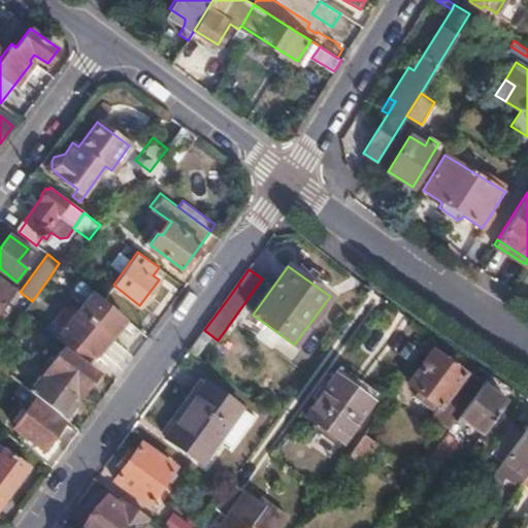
[(0,281),(0,307),(13,291),(0,281)]
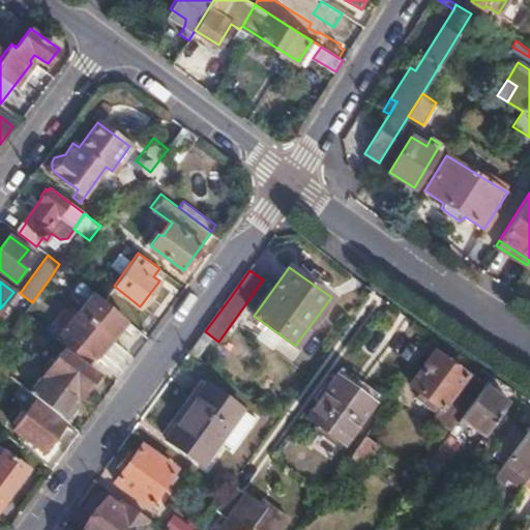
[(87,301),(80,311),(111,336),(125,318),(104,299),(81,282),(74,290),(87,301)]
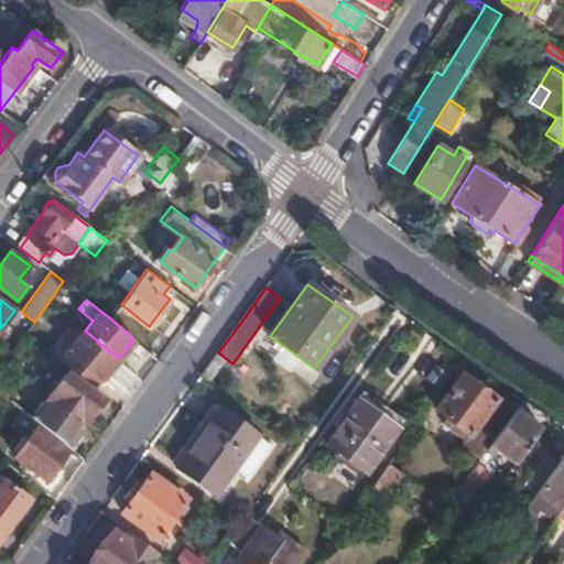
[(118,358),(85,331),(69,350),(62,359),(95,387),(102,378),(118,358)]
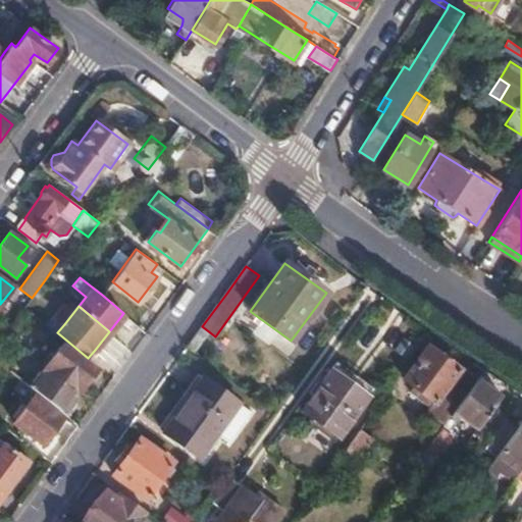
[(62,345),(31,386),(62,413),(95,368),(62,345)]
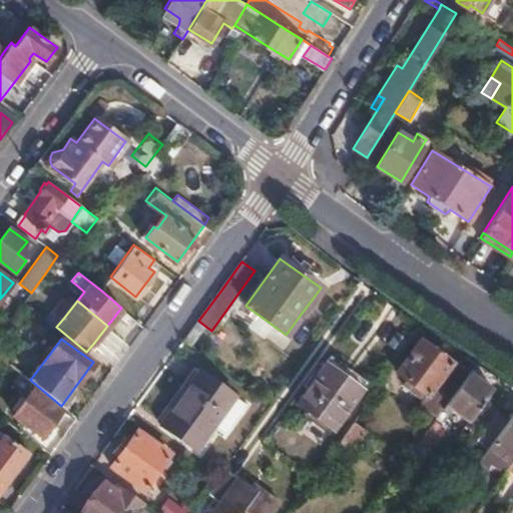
[(436,417),(444,406),(466,376),(453,367),(449,365),(450,362),(421,341),(398,375),(426,395),(420,404),(424,407),(436,417)]
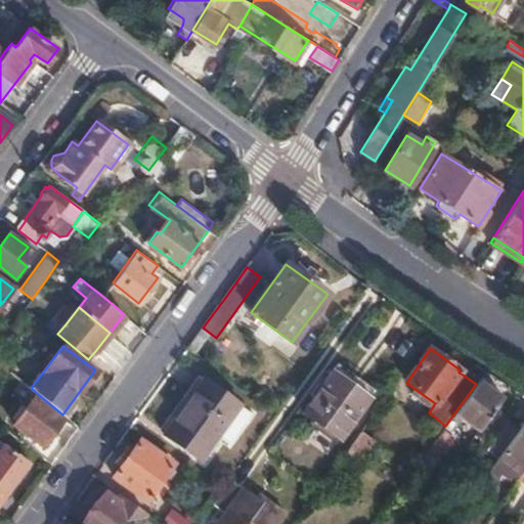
[(339,362),(303,411),(340,438),(375,389),(339,362)]
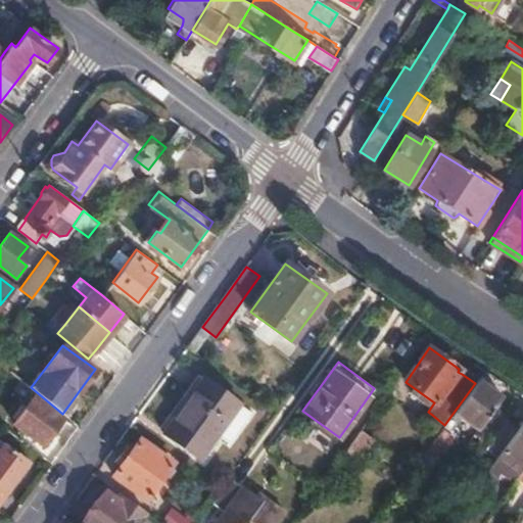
[(204,379),(165,432),(200,458),(218,433),(230,441),(250,412),(204,379)]
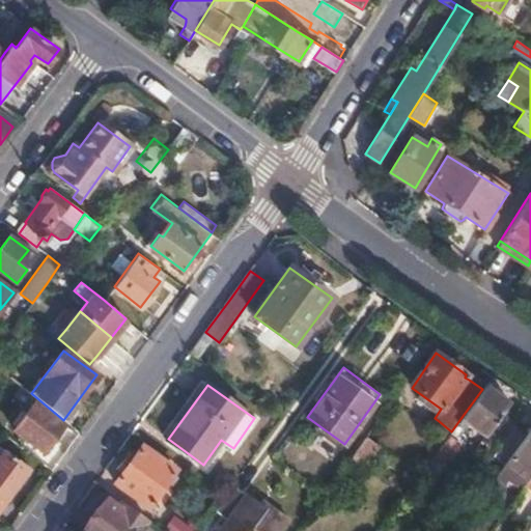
[(459,420),(484,438),(509,403),(485,386),(482,389),(459,420)]
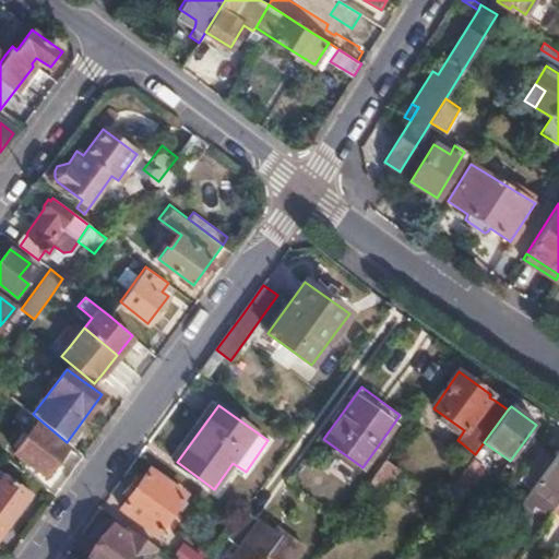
[(37,425),(16,453),(47,475),(68,445),(37,425)]
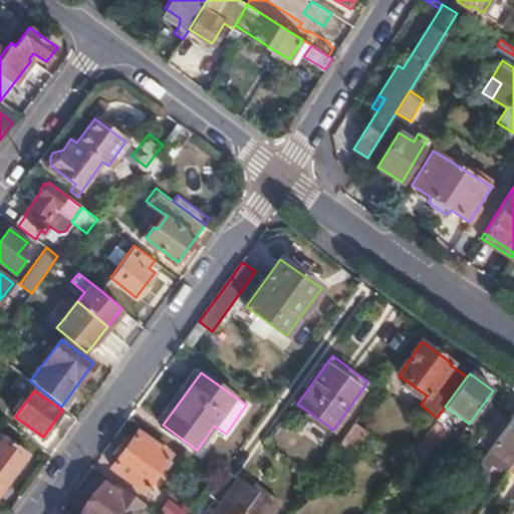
[(492,444),(463,482),(471,487),(491,460),(502,468),(508,468),(509,467),(513,460),(513,413),(505,425),(492,444)]
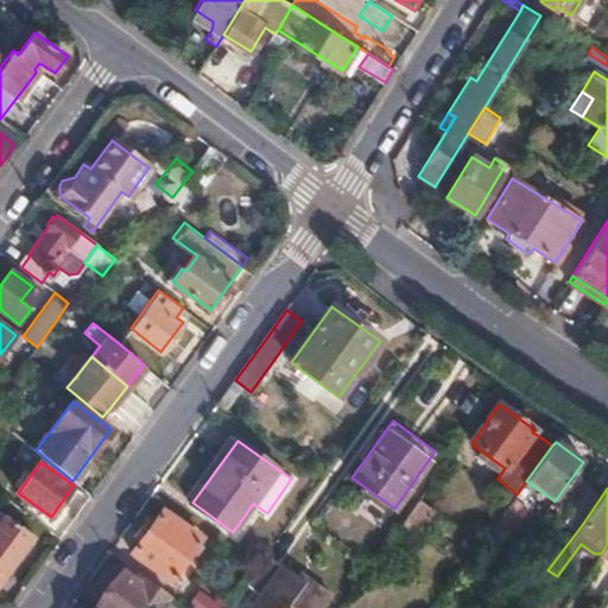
[(569,515),(582,525),(597,502),(586,494),(569,515)]
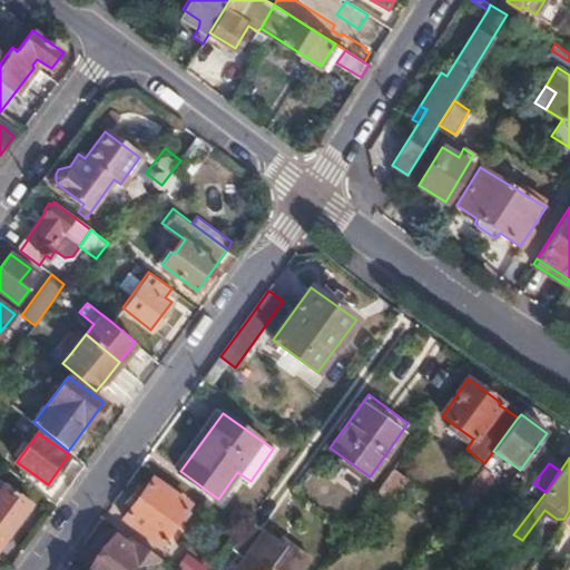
[(481,468),(455,502),(467,511),(488,481),(488,473),(481,468)]
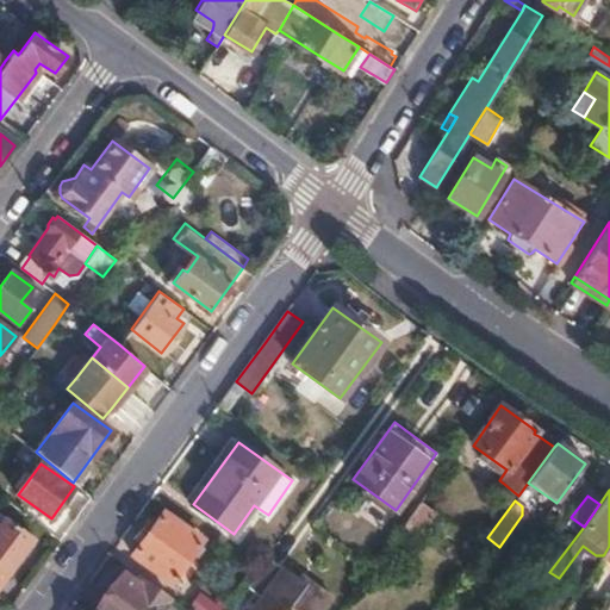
[(402,526),(417,536),(433,516),(417,504),(402,526)]
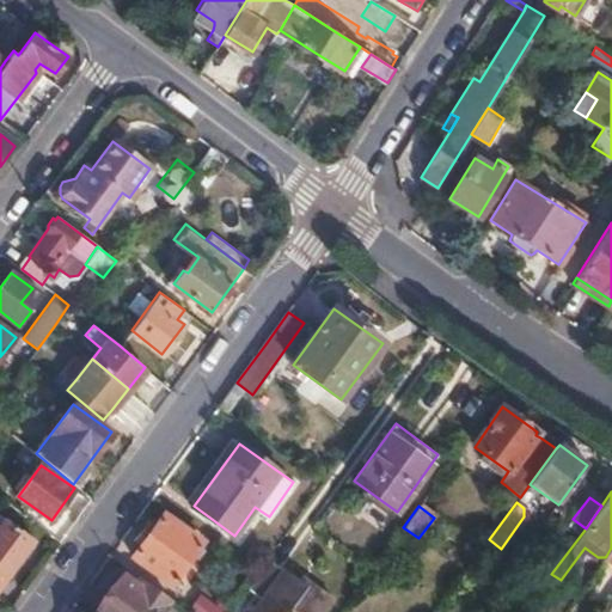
[(163,514),(132,556),(170,583),(202,542),(163,514)]
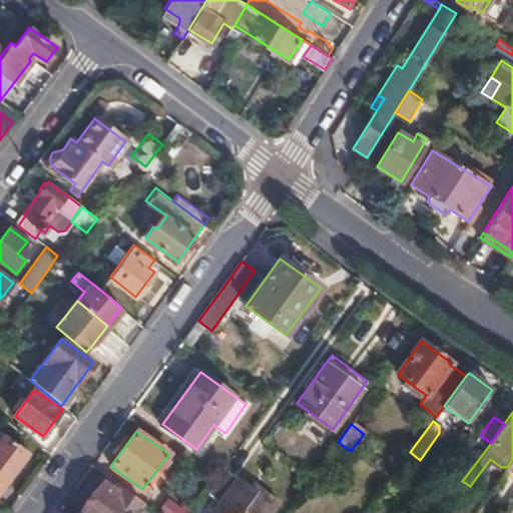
[(0,443),(0,491),(29,451),(7,435),(0,443)]
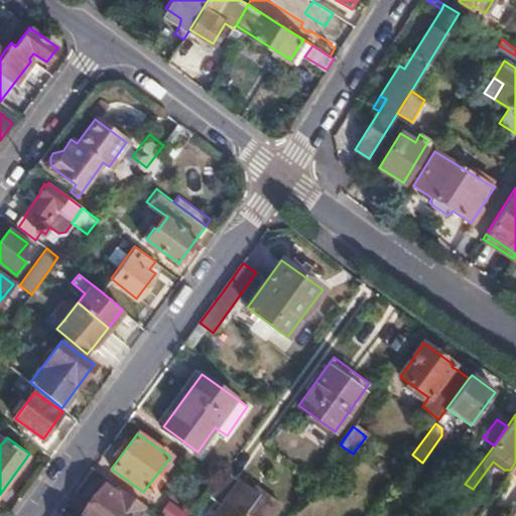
[(340,444),(321,470),(334,479),(353,454),(340,444)]
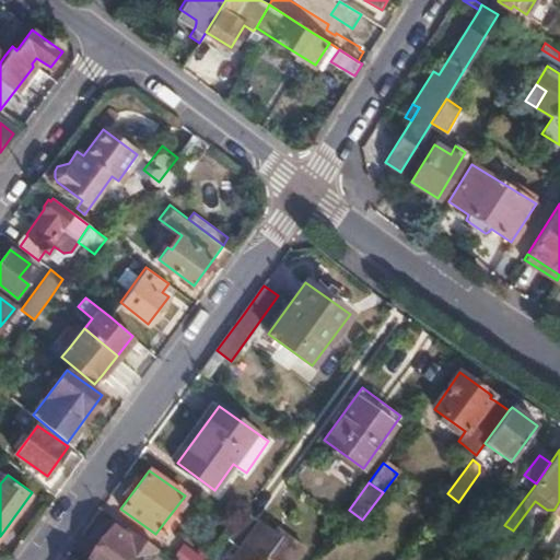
[(144,559),(154,547),(133,533),(129,538),(113,527),(89,559),(144,559)]
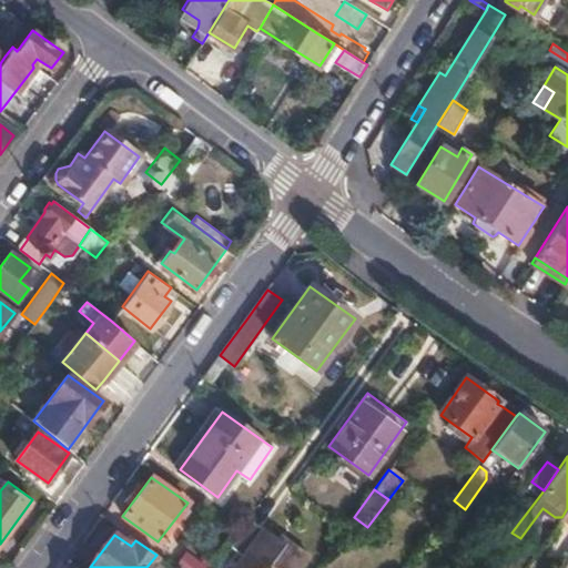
[(235,537),(215,565),(221,567),(286,567),(275,559),(273,563),(249,545),(249,547),(235,537)]
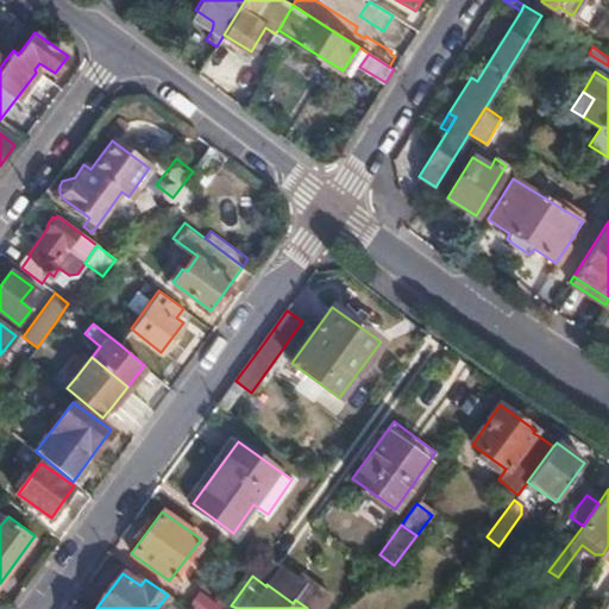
[(595,602),(603,608),(604,608),(606,607),(608,602),(608,582),(595,602)]
